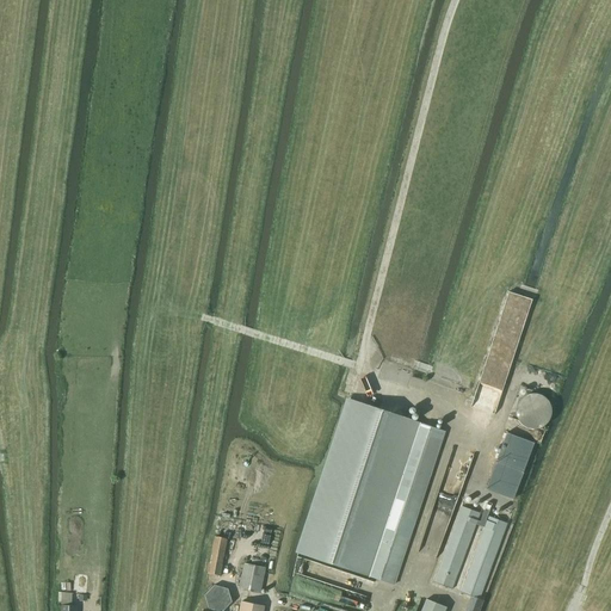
[(517,415),(518,417),(518,418),(519,420),(520,421),(520,423),(522,424),(523,425),(524,425),(525,426),(526,427),(529,427),(530,427),(531,429),(534,429),(535,429),(536,429),(537,429),(539,427),(541,427),(542,427),(543,426),(544,425),(545,424),(547,424),(548,423),(549,421),(550,420),(550,418),(551,417),(551,415),(553,414),(553,412),(553,411),(553,409),(553,407),(551,406),(551,405),(550,403),(550,402),(549,400),(548,399),(547,397),(545,397),(544,396),(543,395),(542,394),(541,394),(539,394),(537,393),(536,393),(535,393),(534,393),(531,393),(530,394),(529,394),(528,394),(525,395),(524,396),(523,397),(522,397),(520,399),(520,400),(519,402),(518,403),(518,405),(517,406),(517,407),(517,409),(517,411),(517,412),(517,414),(517,415)]
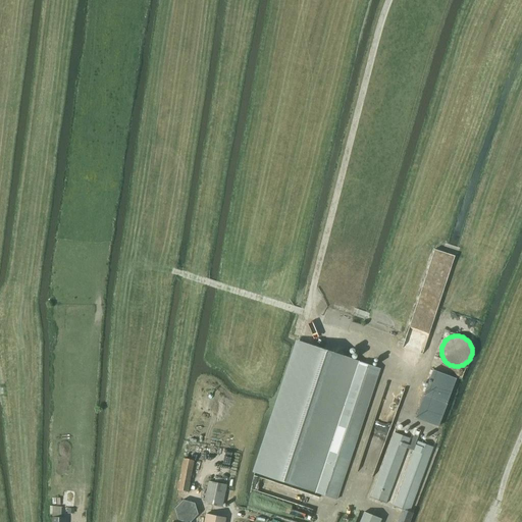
[(298,342),(254,472),(336,500),(379,369),(298,342)]
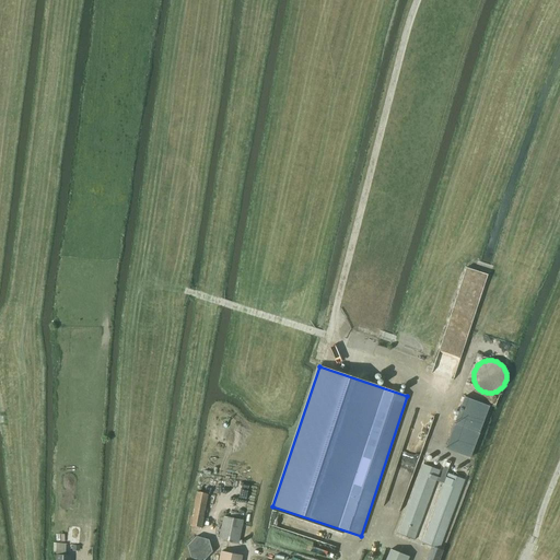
[(464,397),(445,448),(470,458),(490,407),(464,397)]
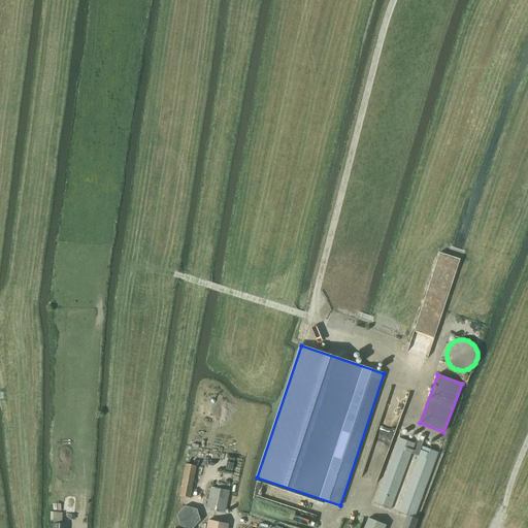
[(374,503),(390,509),(415,443),(400,438),(374,503)]
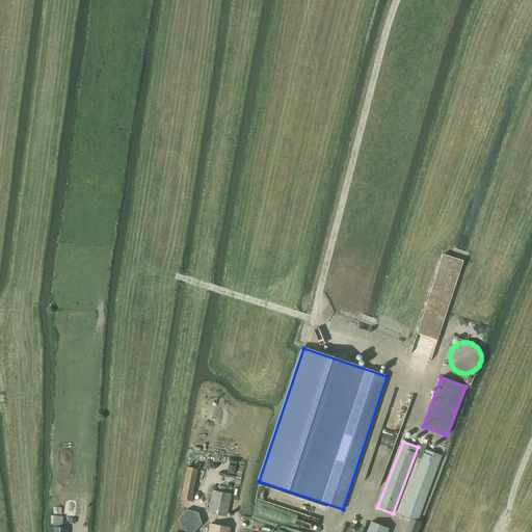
[(417,531),(421,523),(417,522),(441,456),(426,450),(401,516),(410,520),(405,531),(417,531)]
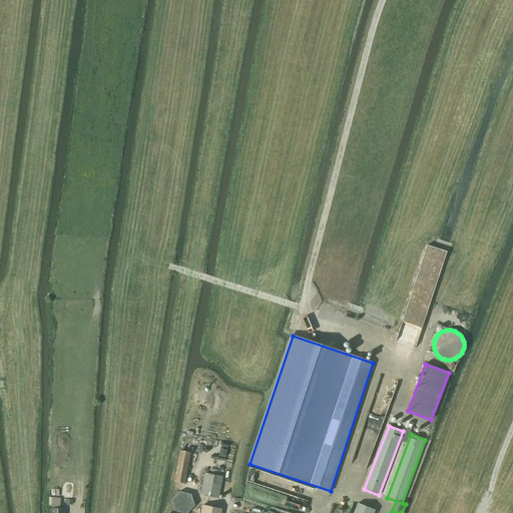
[(180,451),(174,482),(184,484),(190,453),(180,451)]
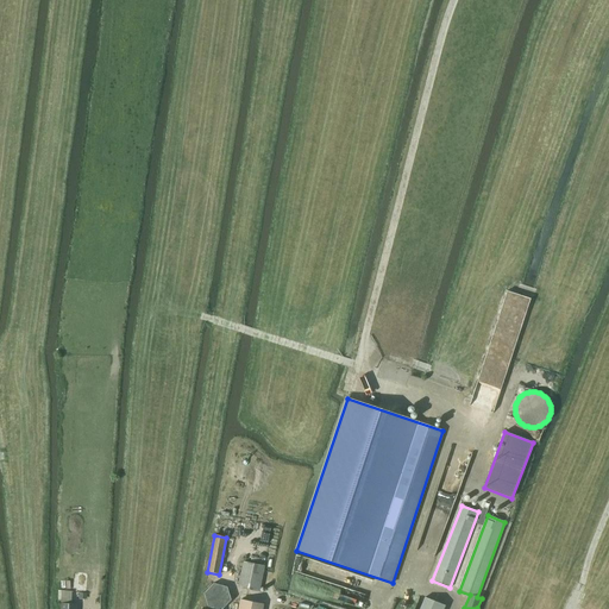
[(243,562),(238,588),(259,591),(264,566),(243,562)]
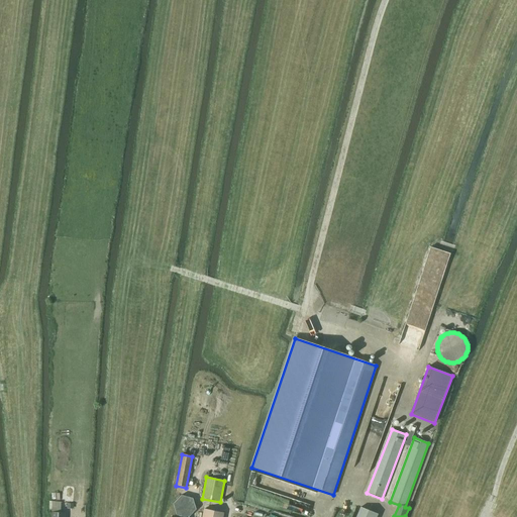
[(172,503),(172,504),(175,516),(180,516),(189,516),(196,510),(192,498),(180,495),(172,503)]
